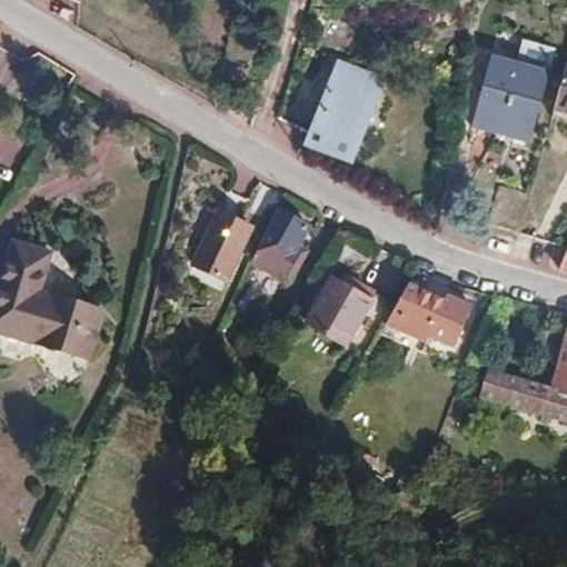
[(536,40),(529,56),(563,69),(566,60),(566,52),(536,40)]
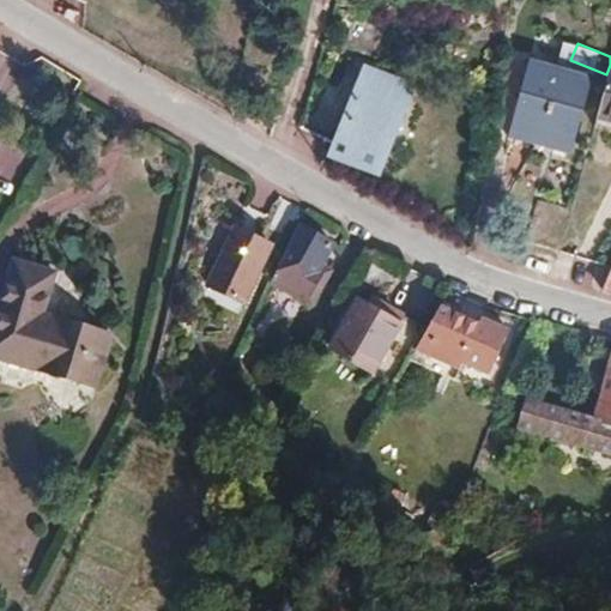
[(606,74),(570,60),(544,49),(516,116),(579,144),(606,74)]
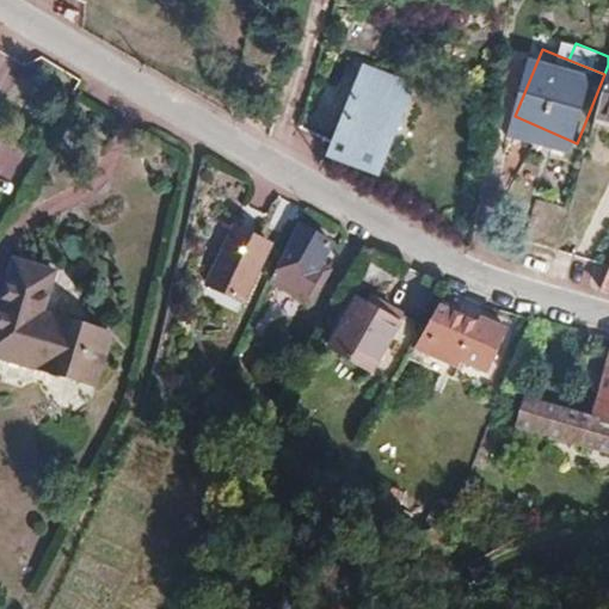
[(345,94),(340,127),(331,124),(325,155),(374,165),(385,102),(345,94)]
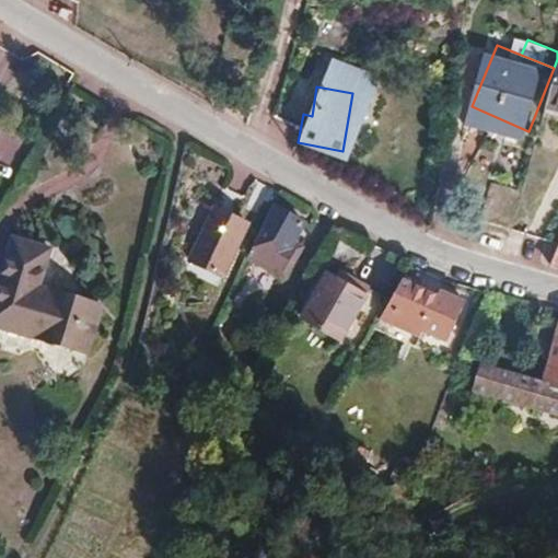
[(501,230),(519,189),(491,177),(474,218),(501,230)]
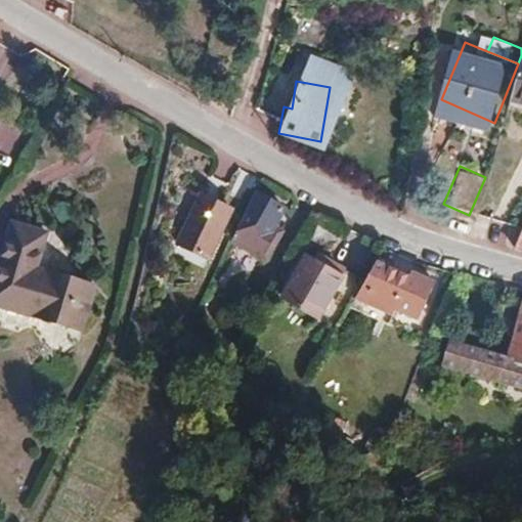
[(231,243),(267,260),(276,240),(268,235),(272,226),(280,209),(254,194),(231,243)]
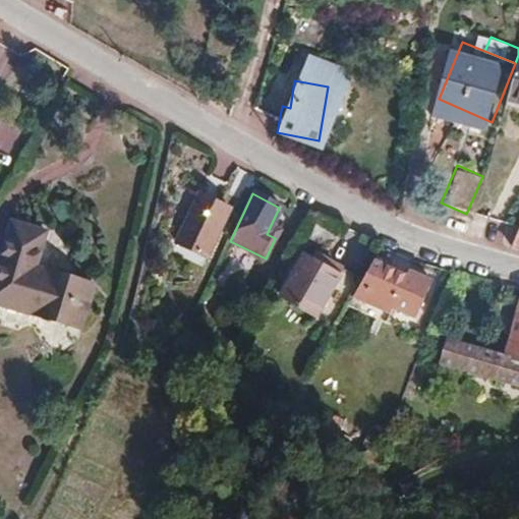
[(177,245),(206,257),(229,210),(199,197),(177,245)]
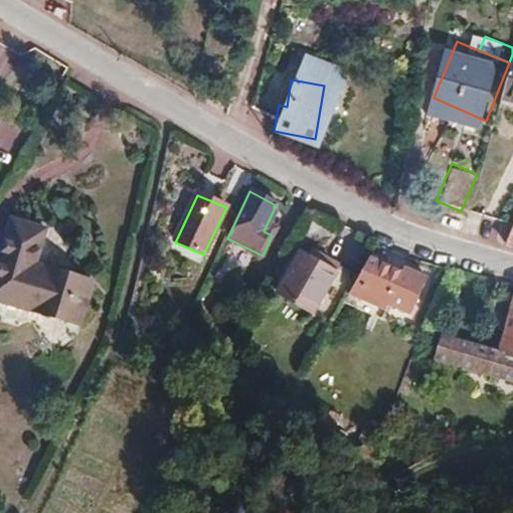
[(0,254),(0,272),(0,273),(42,201),(32,196),(0,254)]
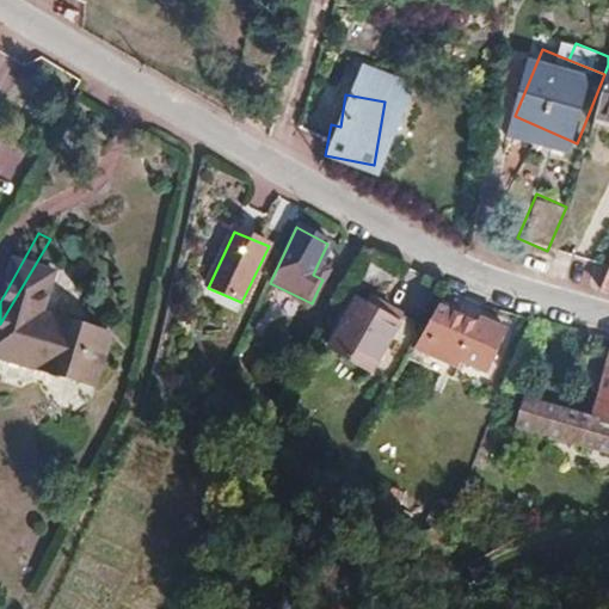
[(79,256),(50,239),(0,324),(93,376),(120,328),(57,293),(79,256)]
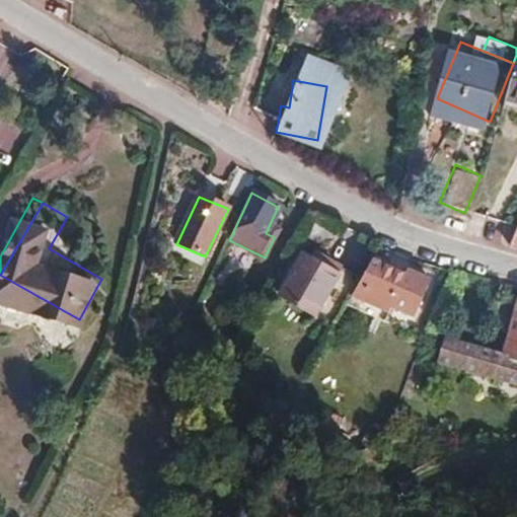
[(270,224),(266,233),(274,237),(278,228),(270,224)]
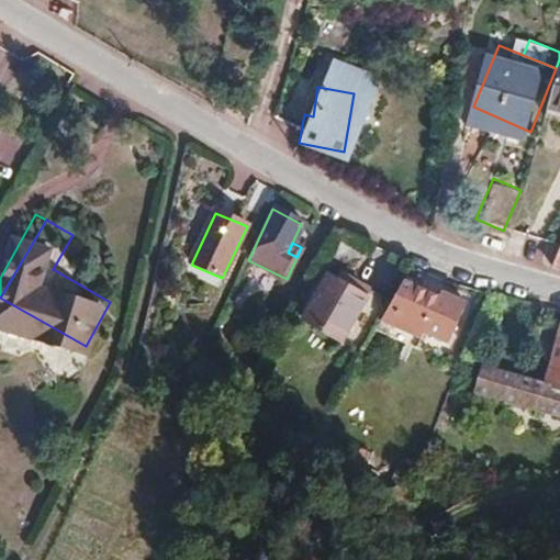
[(339,281),(331,277),(309,321),(347,339),(374,287),(344,272),(339,281)]
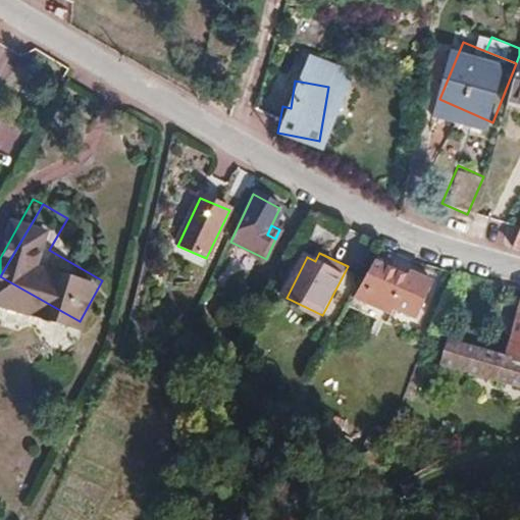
[(409,278),(374,261),(357,291),(354,297),(391,315),(394,309),(413,318),(430,283),(411,273),(409,278)]
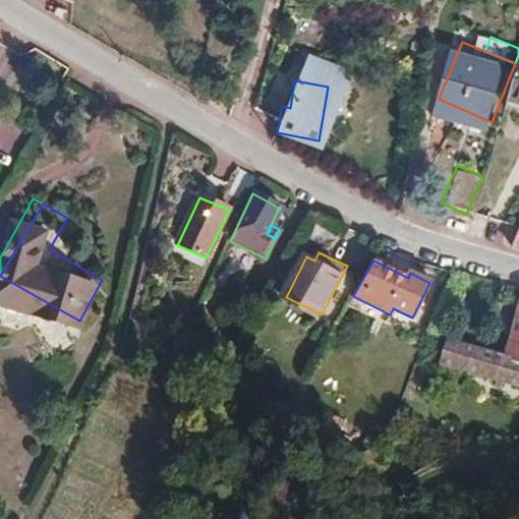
[(518,299),(508,337),(503,355),(496,380),(518,386),(518,299)]
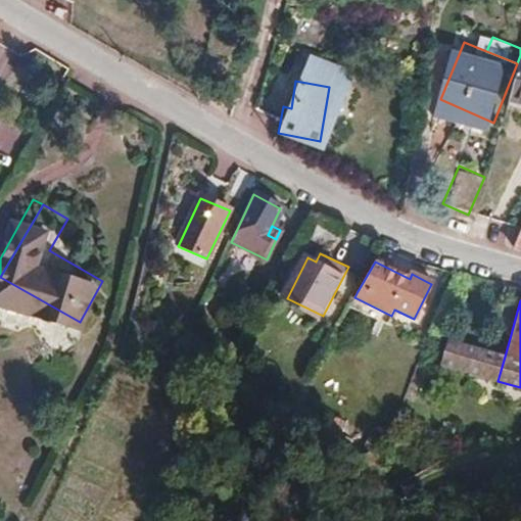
[(498,381),(505,357),(447,340),(440,365),(498,381)]
